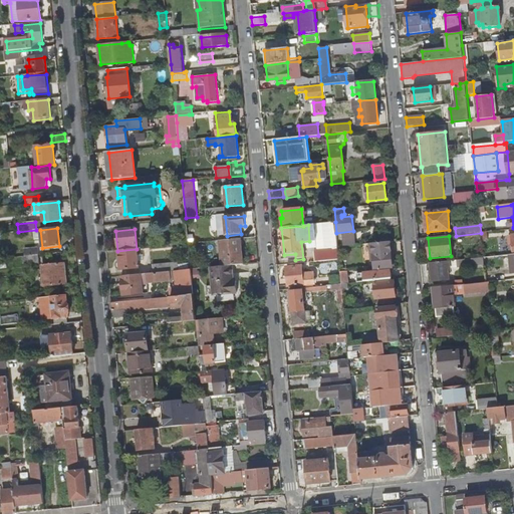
[(241,239),(220,241),(222,267),(231,266),(243,265),(241,239)]
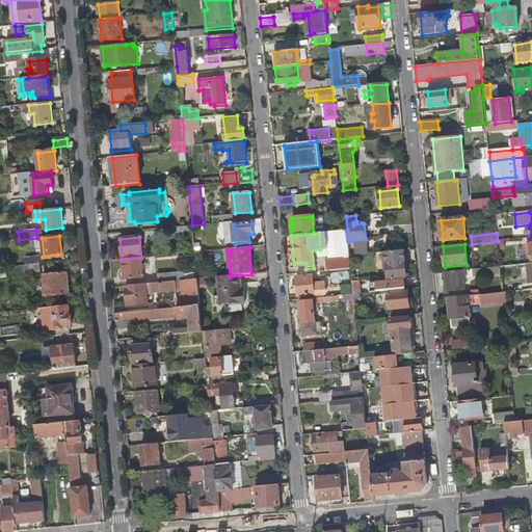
[(389,278),(406,277),(404,250),(383,253),(386,269),(388,269),(389,278)]
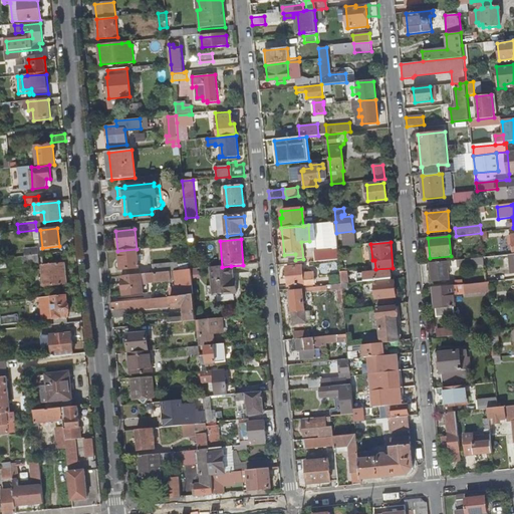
[(27,257),(37,256),(36,248),(26,249),(27,257)]
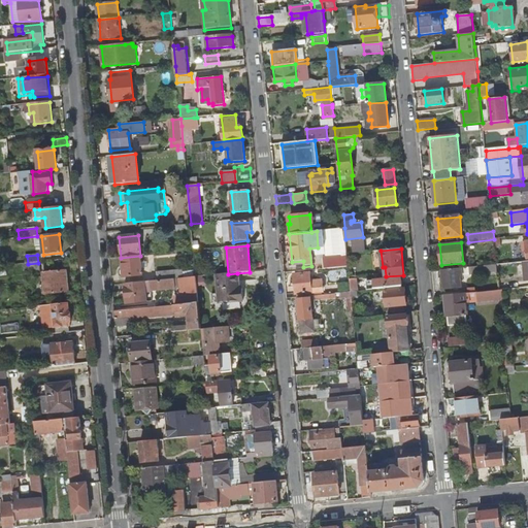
[(140,256),(121,258),(123,277),(142,275),(140,256)]
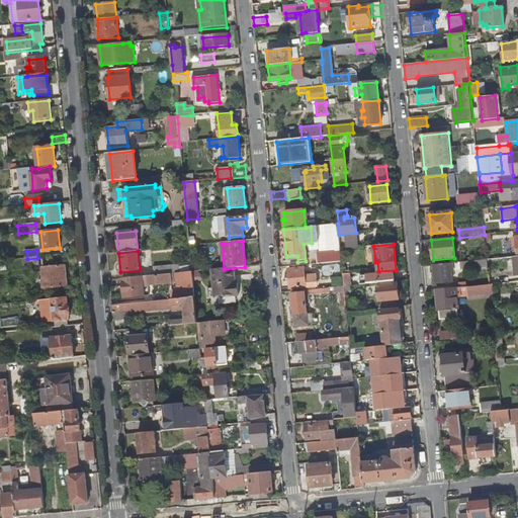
[(342,261),(341,251),(316,254),(318,264),(342,261)]
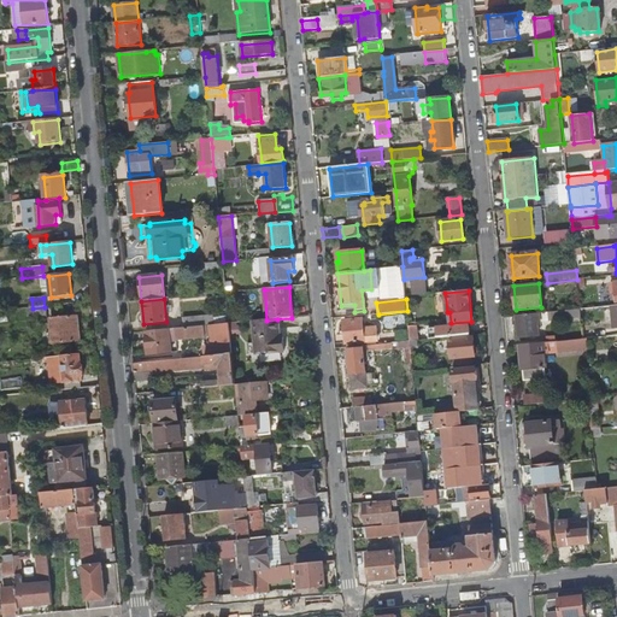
[(46,317),(45,307),(33,309),(29,309),(29,318),(46,317)]
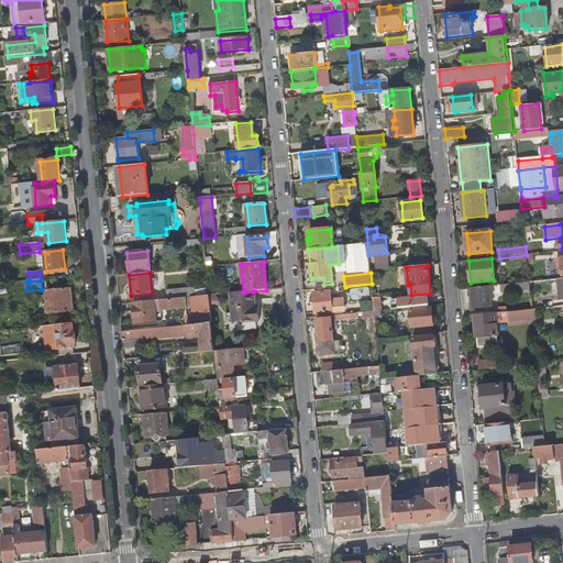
[(493,296),(531,293),(530,283),(492,287),(493,296)]
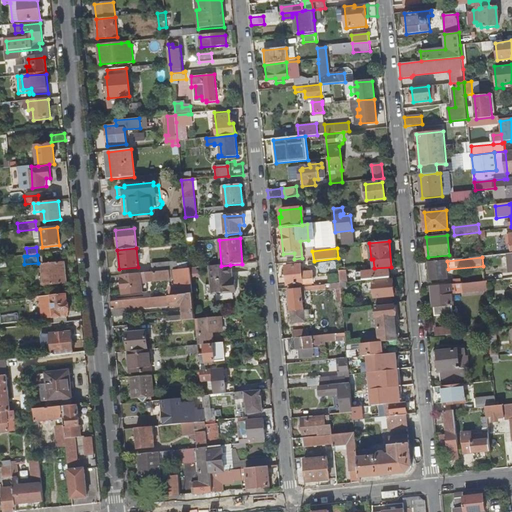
[(175,270),(177,270),(176,261),(152,264),(153,272),(168,271),(175,270)]
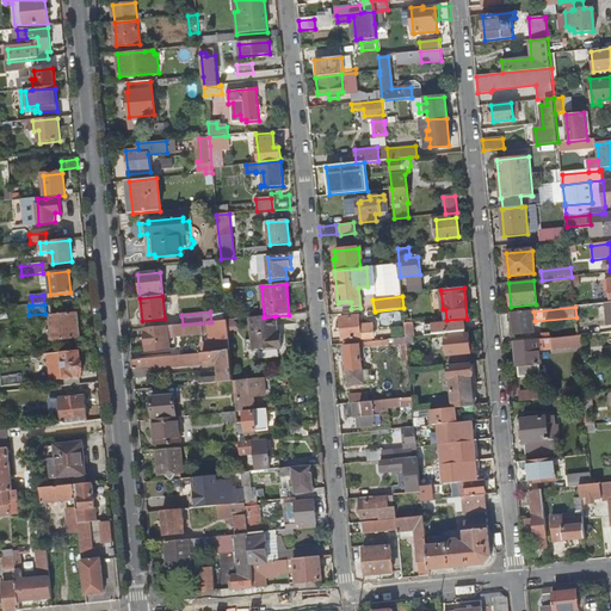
[(532,334),(530,312),(511,314),(513,335),(532,334)]
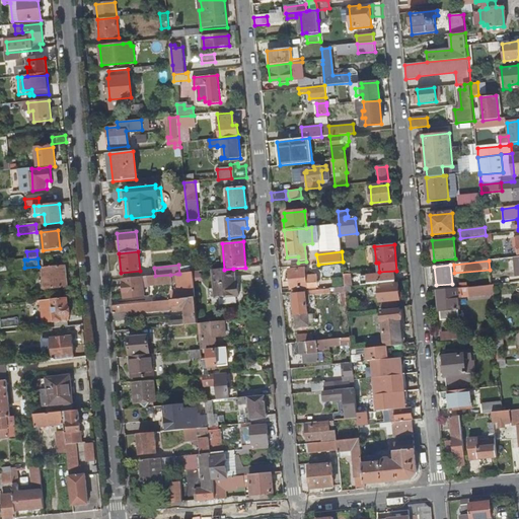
[(64,268),(43,270),(45,290),(66,288),(64,268)]
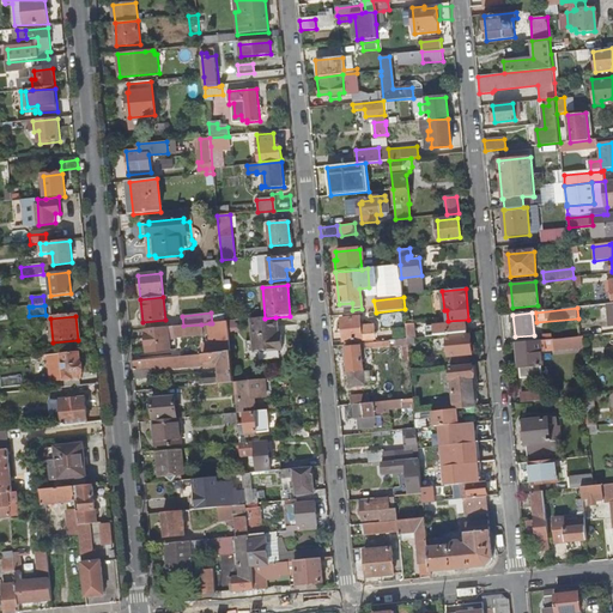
[(278,337),(275,317),(265,319),(252,320),(255,353),(284,350),(283,337),(278,337)]
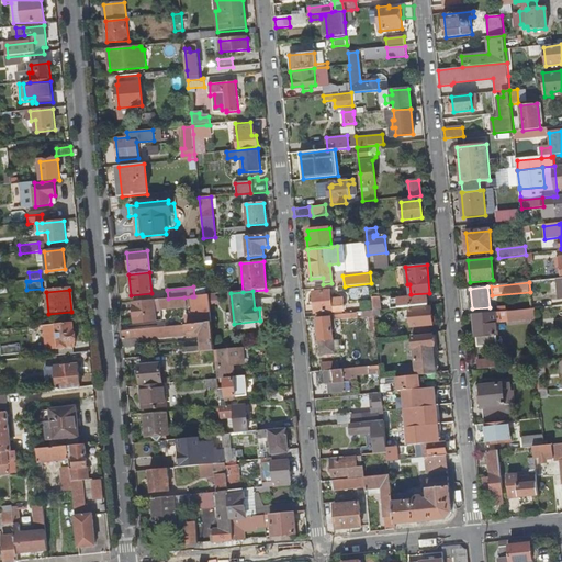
[(312,293),(315,312),(343,310),(341,299),(328,300),(327,291),(312,293)]
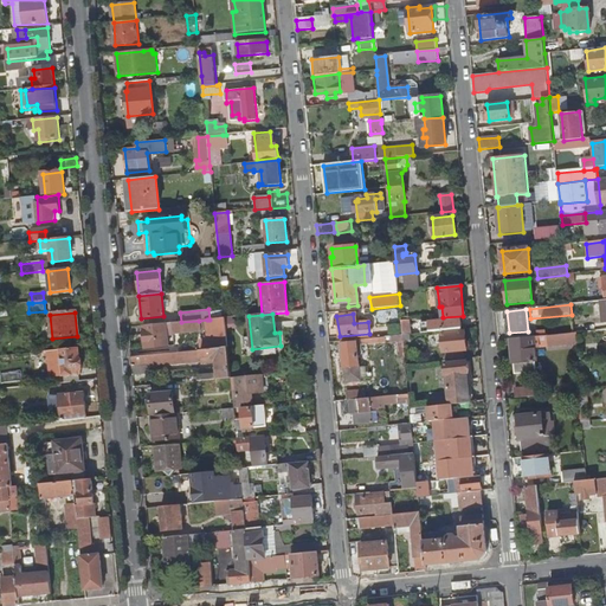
[(229,348),(225,318),(210,320),(207,320),(208,329),(218,329),(219,340),(211,340),(211,339),(200,340),(201,350),(229,348)]
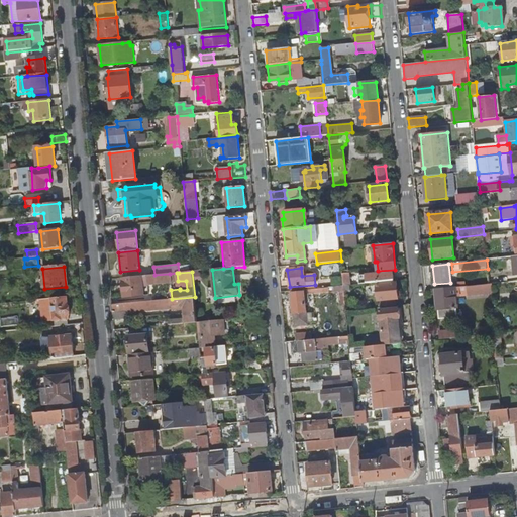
[(374,283),(393,281),(392,272),(373,274),(365,275),(366,284),(374,283)]
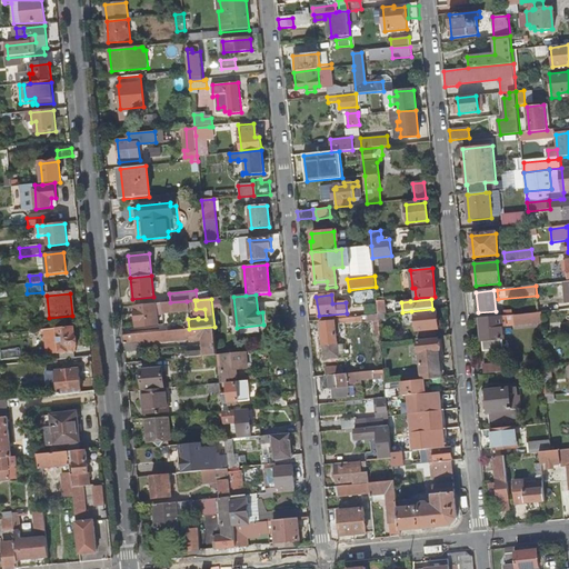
[(188,310),(187,301),(170,302),(161,303),(162,313),(188,310)]
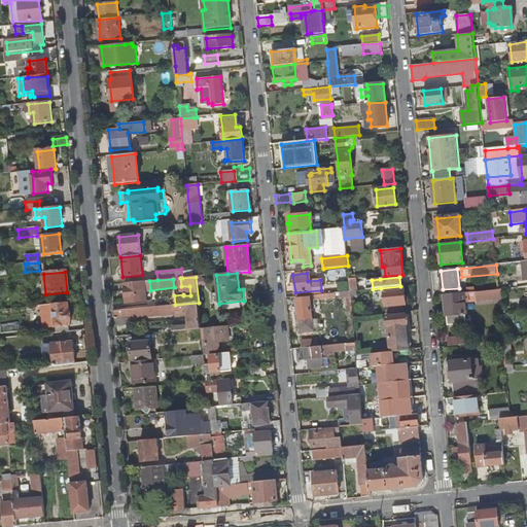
[(146,302),(144,282),(124,284),(126,304),(146,302)]
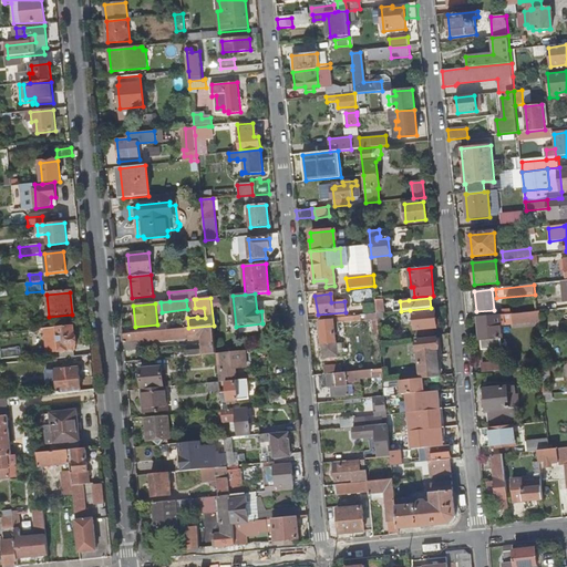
[(434,310),(413,312),(414,330),(435,328),(434,310)]
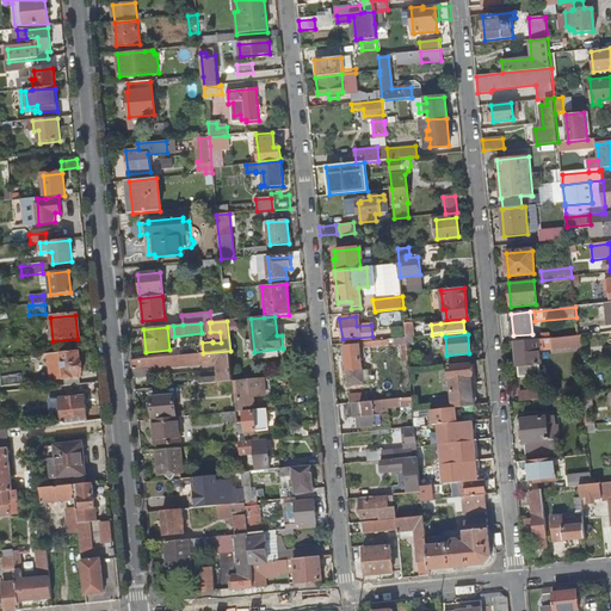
[(551,339),(553,350),(584,346),(582,337),(578,337),(551,339)]
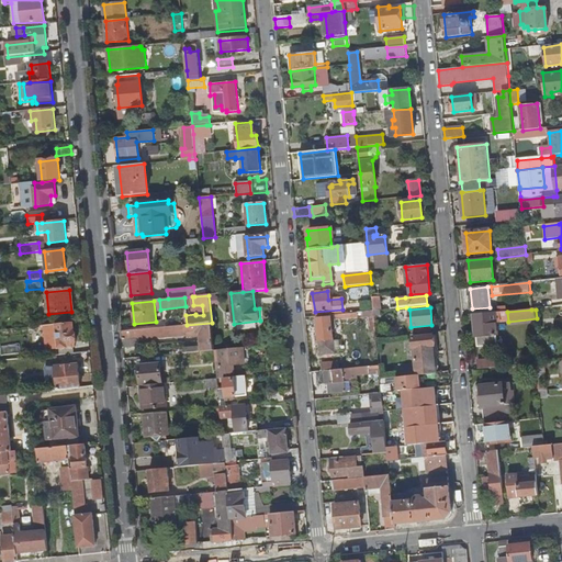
[(333,315),(333,321),(374,315),(373,311),(333,315)]
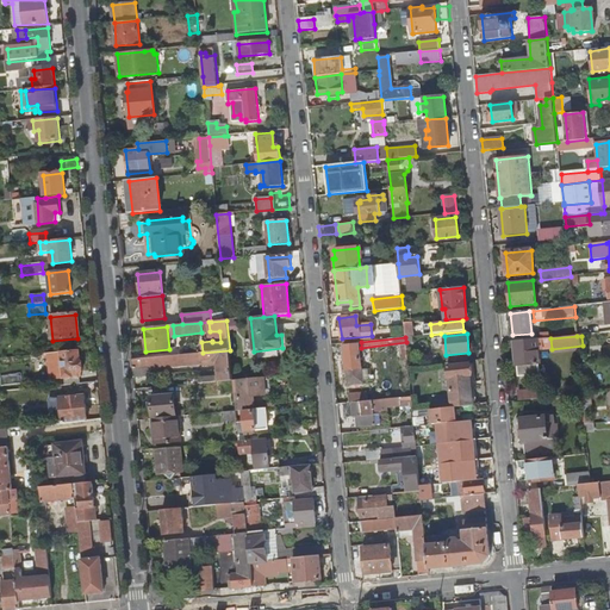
[(539,350),(552,349),(551,338),(514,343),(516,366),(517,366),(518,378),(527,377),(527,380),(540,379),(539,363),(540,363),(539,350)]
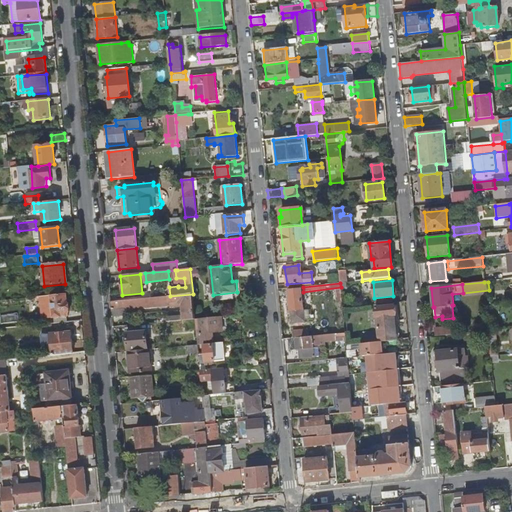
[(304,298),(303,292),(303,287),(299,288),(299,290),(288,291),(291,321),(303,321),(300,298),(304,298)]
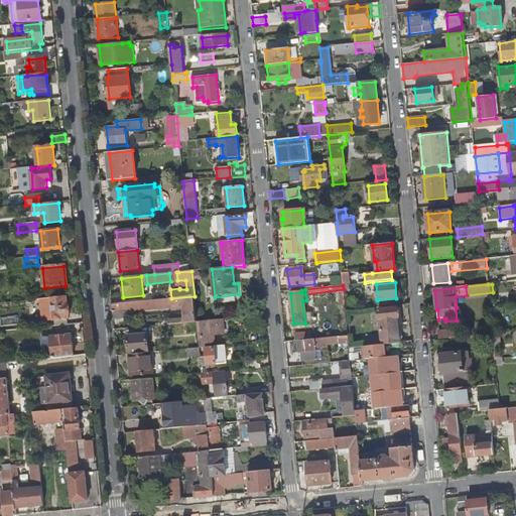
[(171,298),(170,298),(171,308),(183,307),(184,318),(168,319),(169,325),(184,324),(197,321),(195,296),(171,298)]
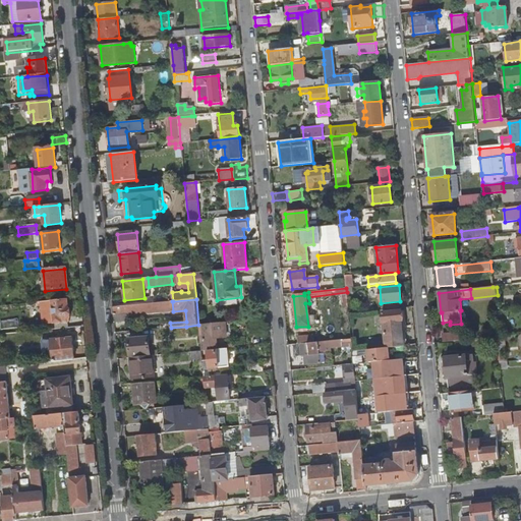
[(67,308),(67,300),(41,302),(43,326),(54,325),(54,330),(68,329),(67,323),(69,323),(68,317),(70,317),(69,307),(67,308)]
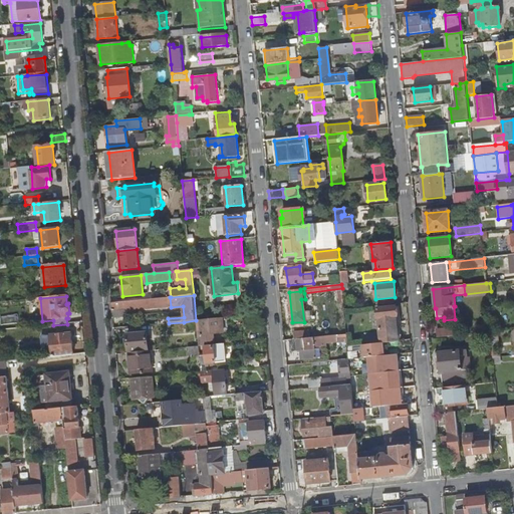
[(110,303),(111,310),(123,309),(133,311),(139,310),(167,308),(166,298),(110,303)]
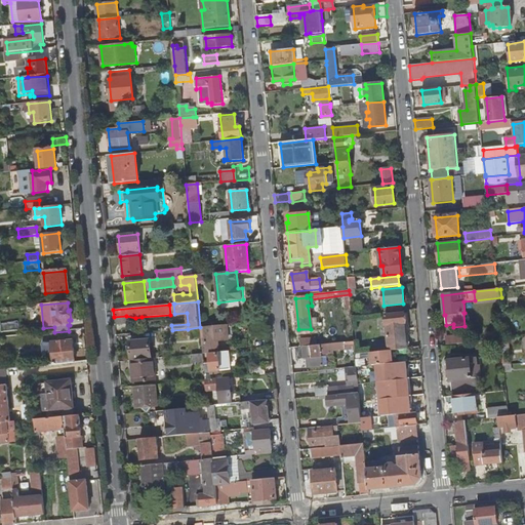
[(390,351),(407,349),(404,324),(406,324),(404,313),(385,315),(388,351),(390,351)]
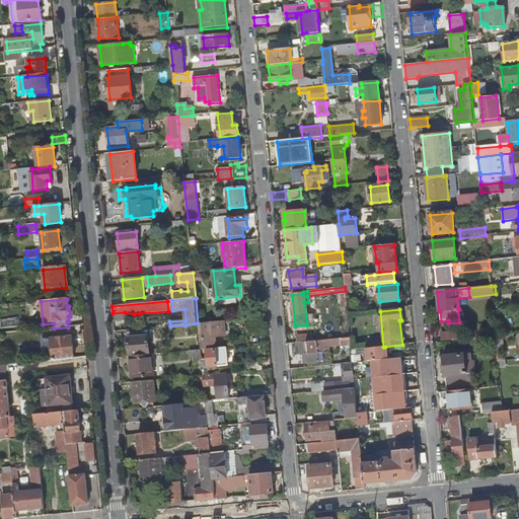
[(141,319),(140,313),(134,314),(125,312),(113,313),(114,321),(141,319)]
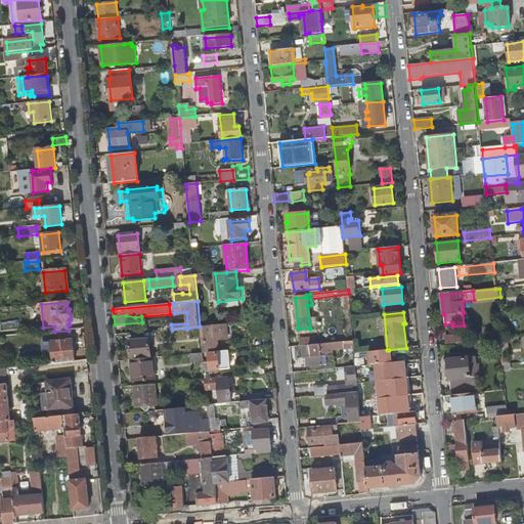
[(222,324),(215,325),(217,340),(221,340),(220,337),(223,336),(222,324)]
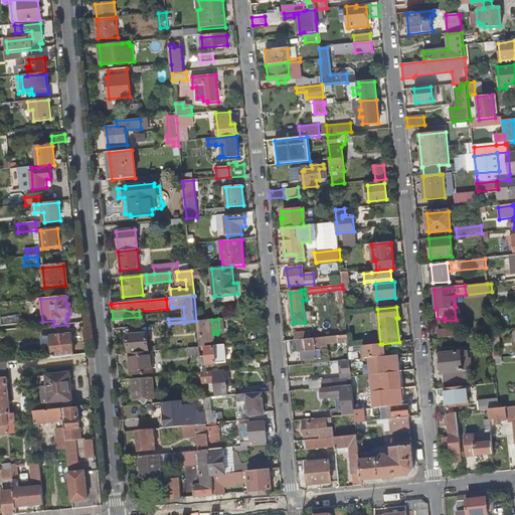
[(213,334),(211,320),(200,321),(202,338),(202,342),(213,340),(213,334)]
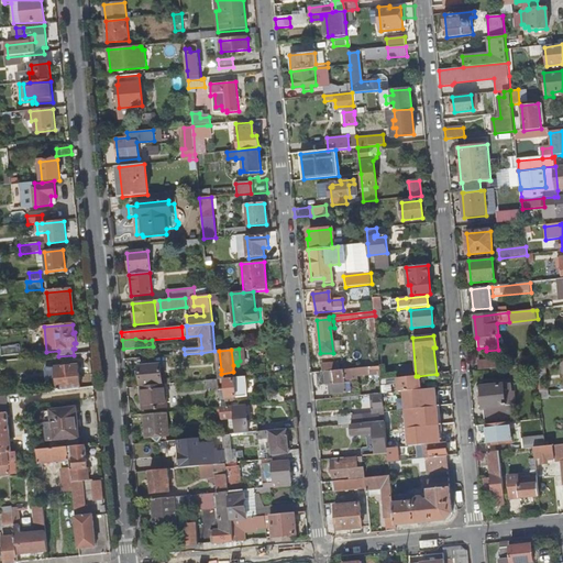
[(478,372),(501,368),(500,361),(477,362),(478,372)]
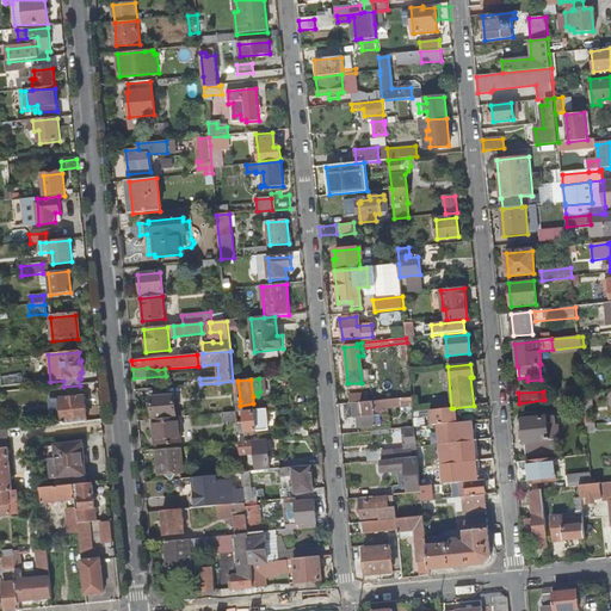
[(359,403),(368,403),(366,394),(349,396),(350,405),(359,403)]
